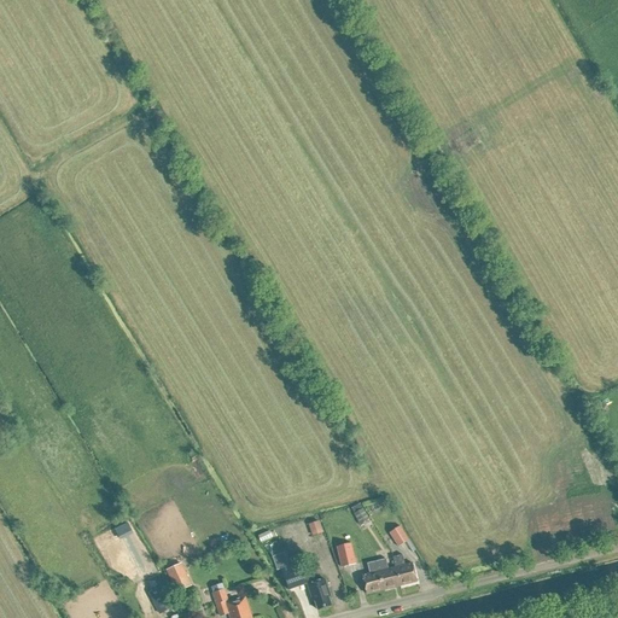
[(369,520),(362,509),(354,514),(360,525),(369,520)]
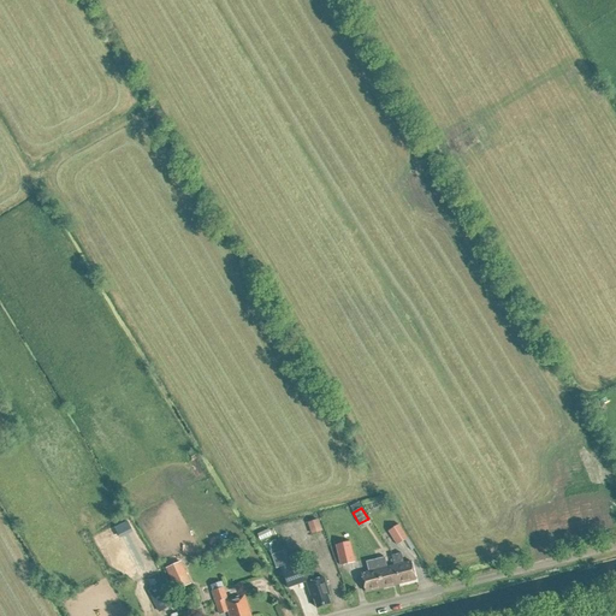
[(321,532),(318,520),(307,522),(312,535),(321,532)]
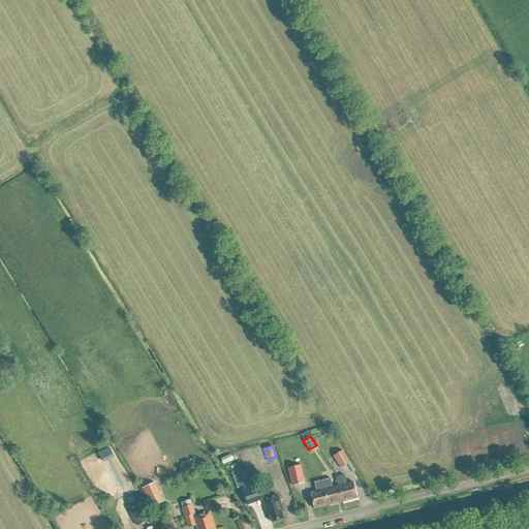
[(349,463),(342,450),(333,457),(340,468),(349,463)]
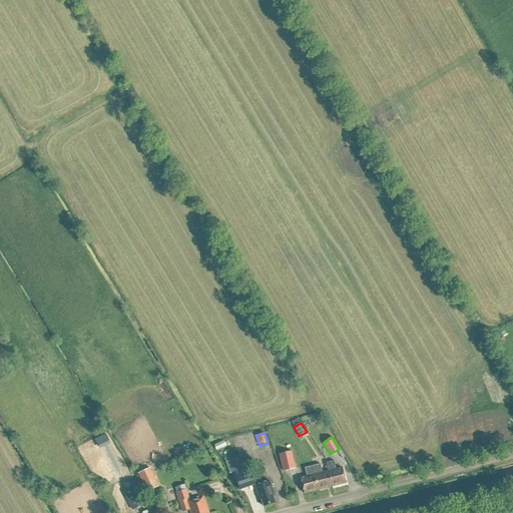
[(224,440),(215,444),(217,448),(226,445),(224,440)]
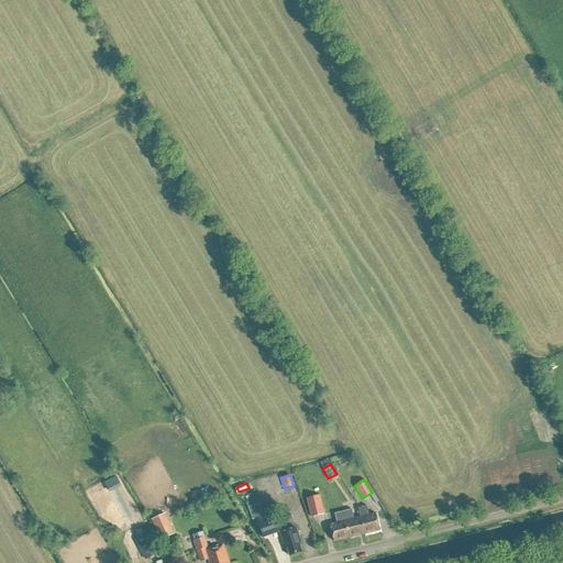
[(324,515),(320,495),(307,498),(311,517),(324,515)]
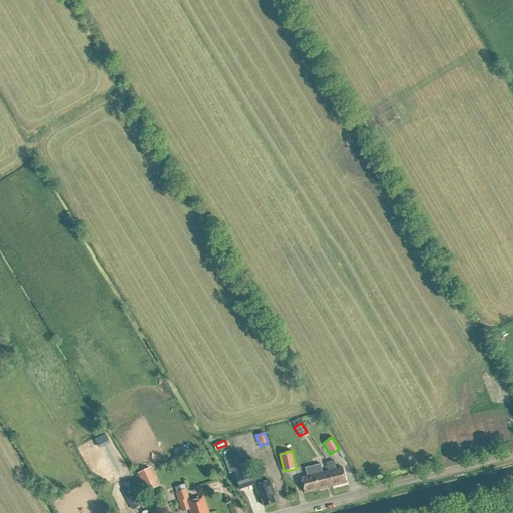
[(236,460),(227,463),(231,474),(234,473),(239,489),(239,490),(254,485),(260,499),(261,498),(264,507),(276,503),(273,494),(274,494),(270,481),(263,484),(260,476),(254,478),(250,467),(239,471),(236,460)]
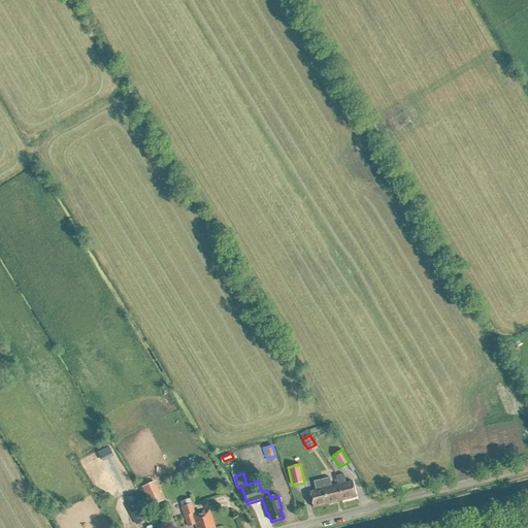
[(337,485),(341,501),(356,497),(352,482),(345,483),(343,474),(335,476),(337,485)]
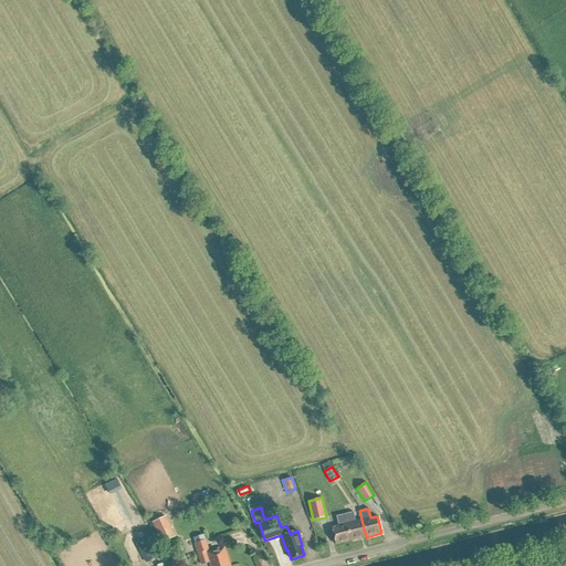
[(366,537),(362,520),(356,522),(354,512),(345,514),(352,541),(366,537)]
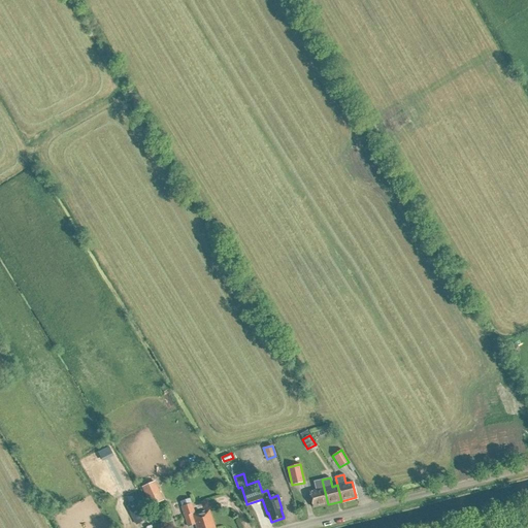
[(314,507),(328,504),(322,480),(314,482),(316,491),(309,492),(314,507)]
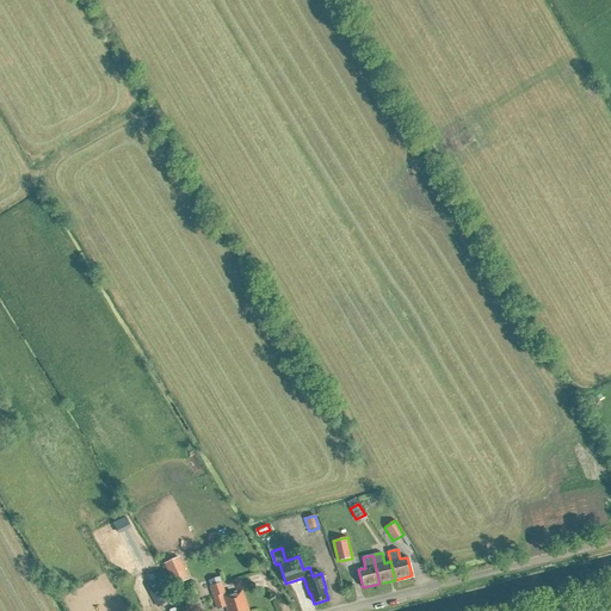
[(190,580),(179,557),(164,563),(174,587),(190,580)]
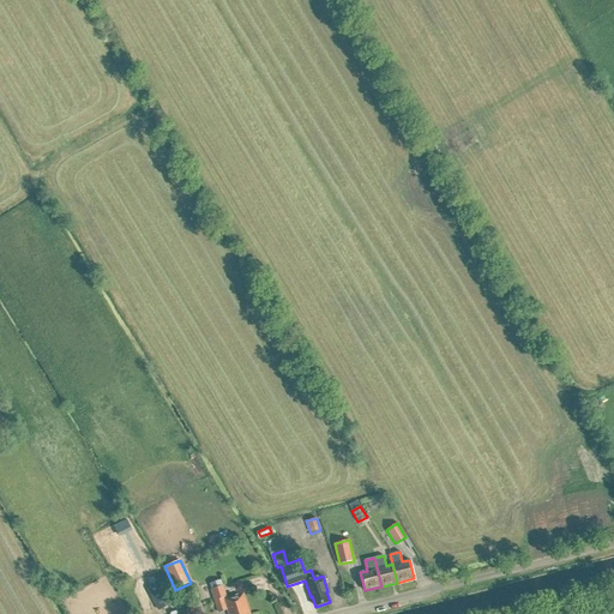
[(174,603),(163,582),(148,589),(158,611),(174,603)]
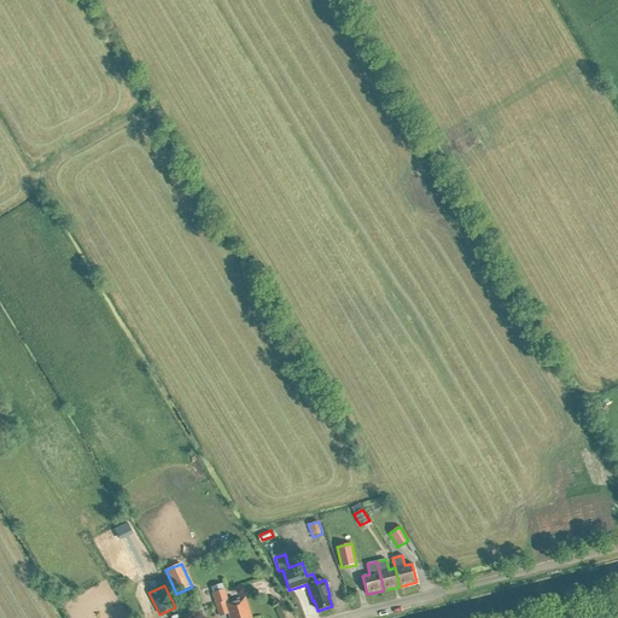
[(251,617),(245,596),(226,602),(228,601),(225,589),(211,594),(220,617),(228,614),(228,617),(251,617)]
